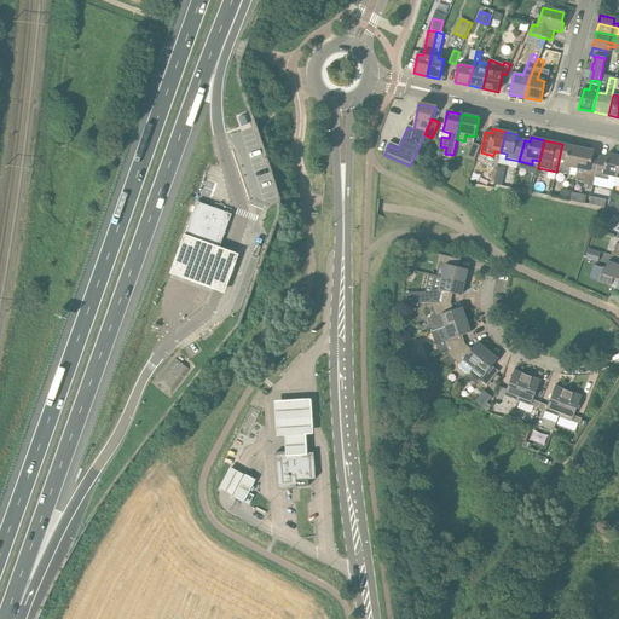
[(474,162),(480,145),(472,143),(466,158),(474,162)]
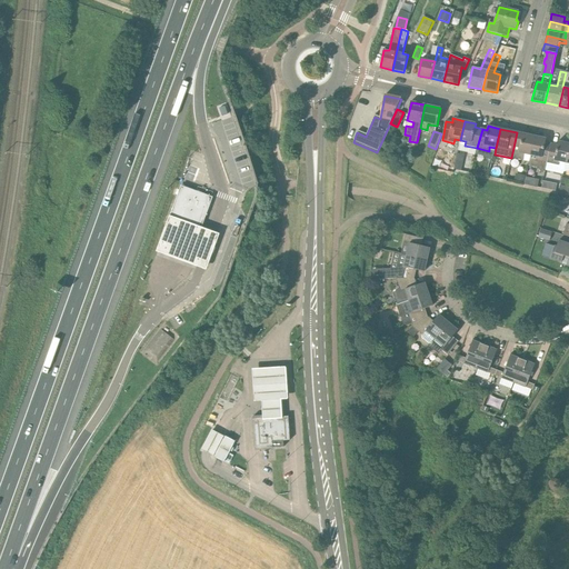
[(530,156),(535,136),(517,132),(511,158),(523,160),(525,155),(530,156)]
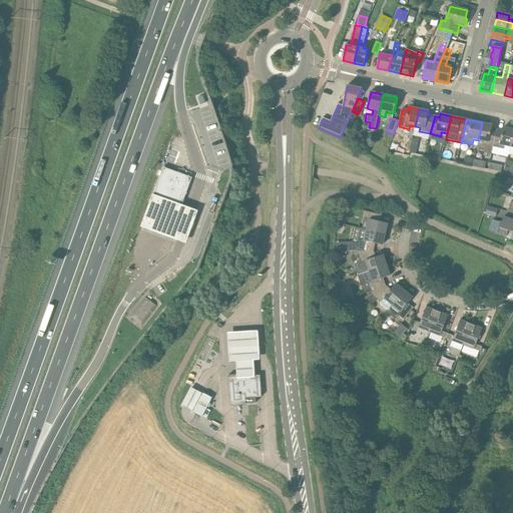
[(491,156),(493,147),(498,130),(492,128),(492,125),(482,122),(478,140),(476,149),(486,151),(489,156),(491,156)]
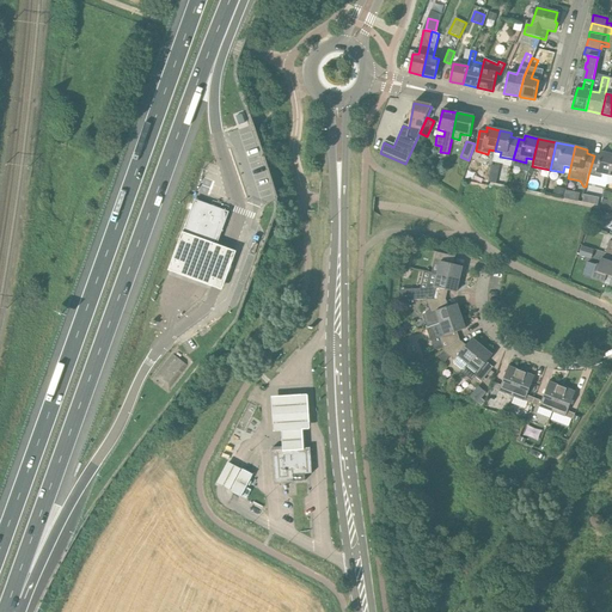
[(609,176),(611,163),(611,154),(600,152),(600,157),(594,155),(588,176),(601,179),(603,175),(609,176)]
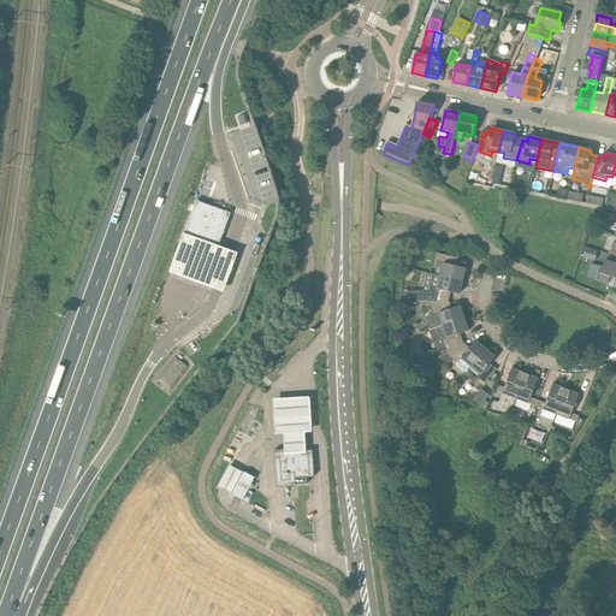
[(598,206),(600,199),(591,196),(590,203),(598,206)]
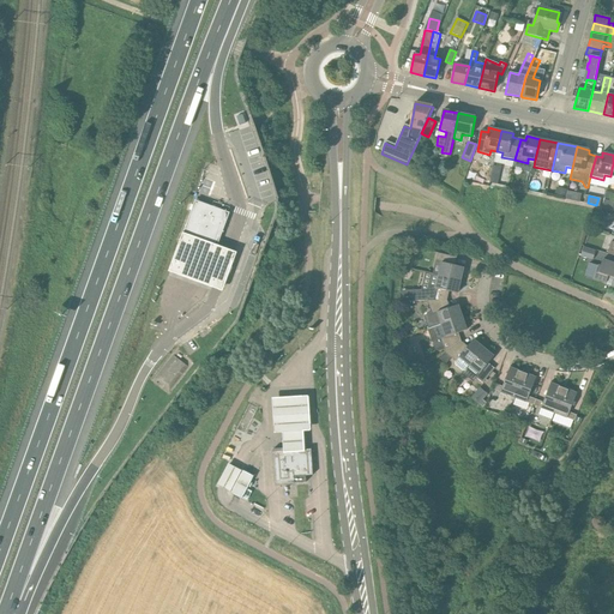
[(613,210),(613,202),(606,200),(603,208),(613,210)]
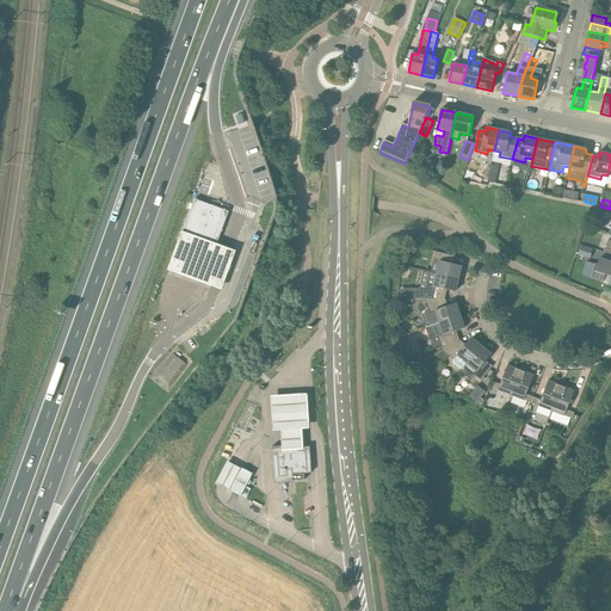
[(216,246),(217,245),(216,245),(228,213),(195,201),(181,234),(216,246)]
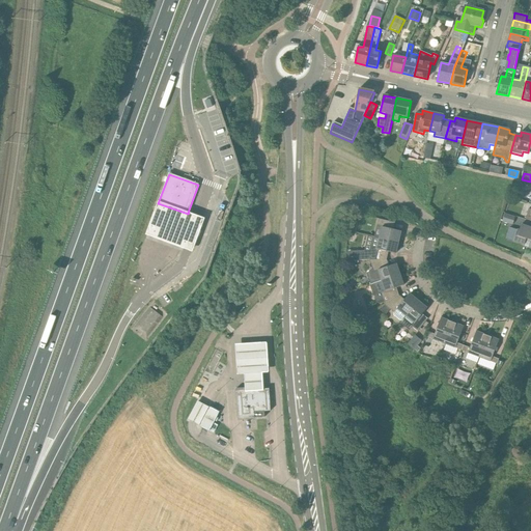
[(205,217),(159,200),(146,233),(193,250),(205,217)]
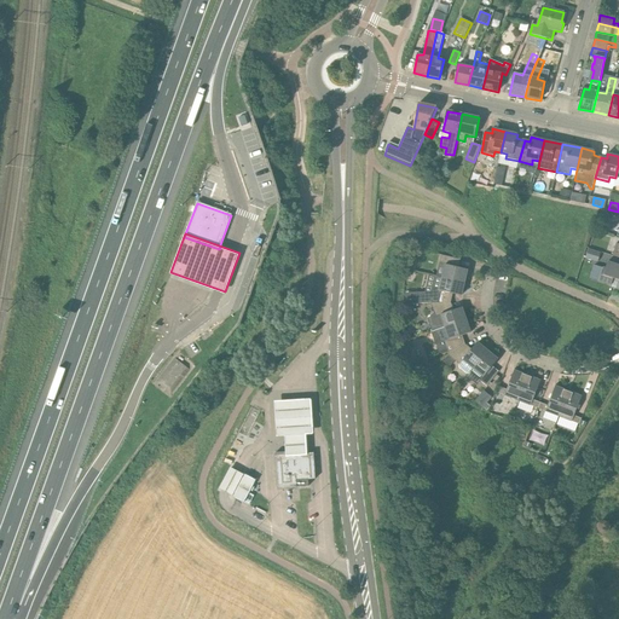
[(588,248),(585,258),(597,261),(600,252),(588,248)]
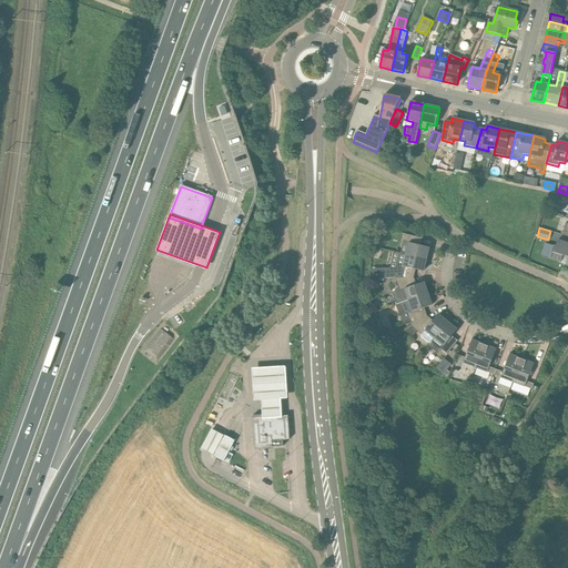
[(406,234),(402,254),(426,260),(429,247),(418,245),(419,237),(406,234)]
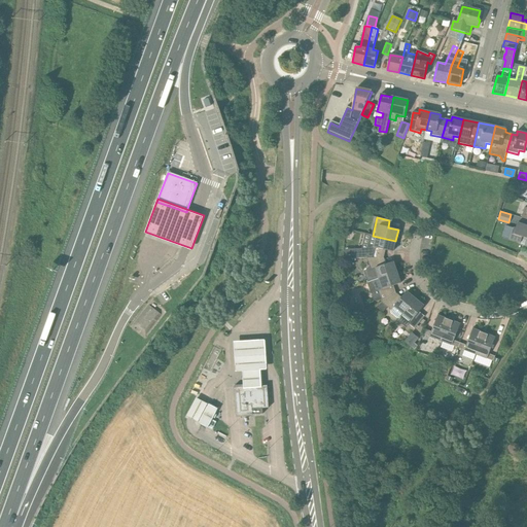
[(526,225),(518,223),(516,229),(514,229),(510,240),(520,243),(520,244),(526,246),(526,225)]
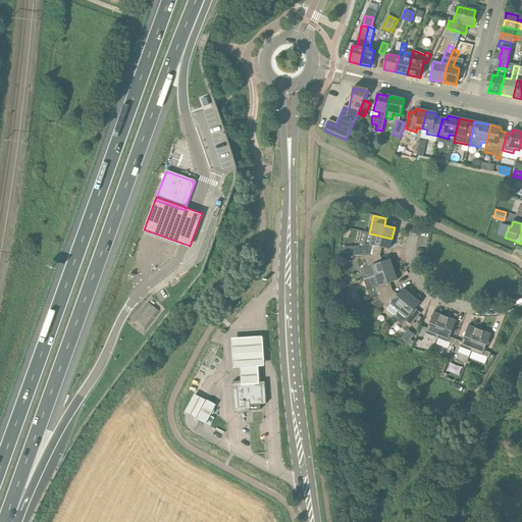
[(358,247),(365,248),(369,235),(361,232),(358,247)]
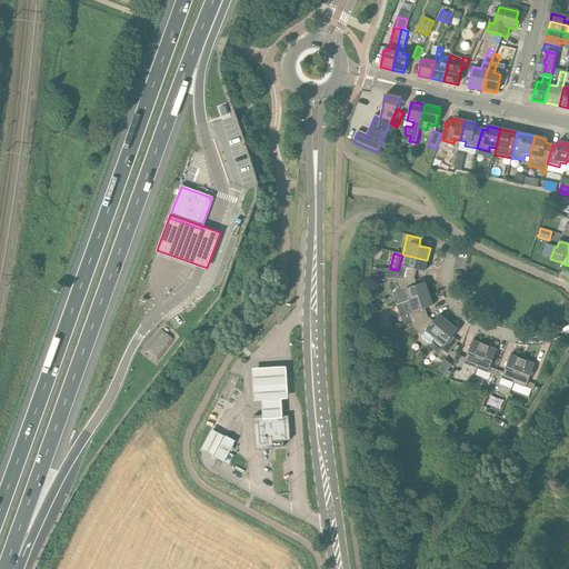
[(402,256),(398,270),(397,279),(411,278),(413,269),(425,272),(427,260),(402,255),(402,256)]
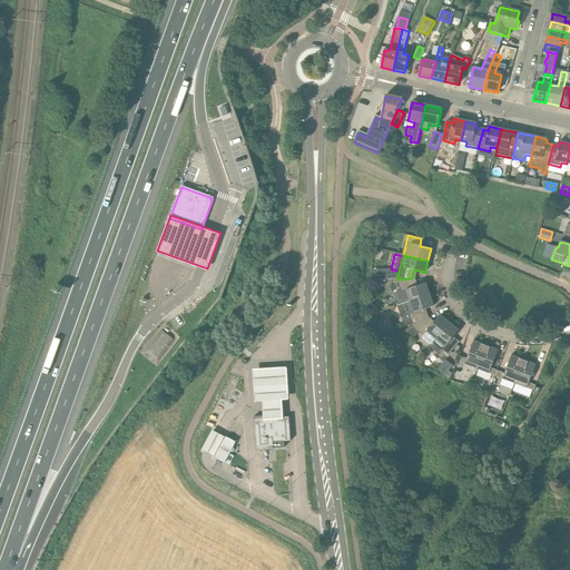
[(391,269),(373,271),(374,281),(397,279),(399,271),(391,269)]
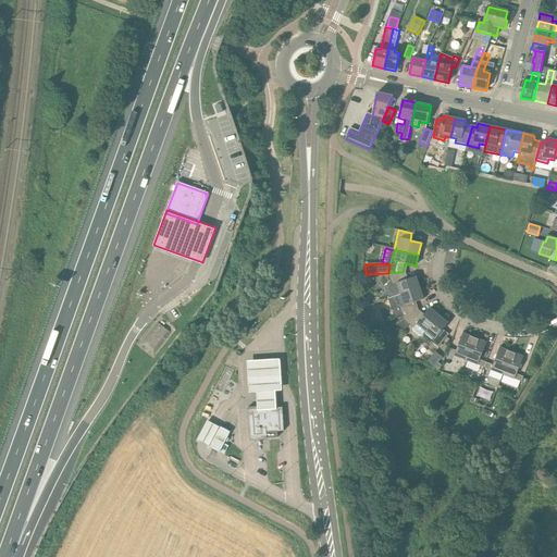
[(405,281),(403,272),(388,273),(391,281),(385,287),(388,299),(420,288),(416,276),(405,281)]
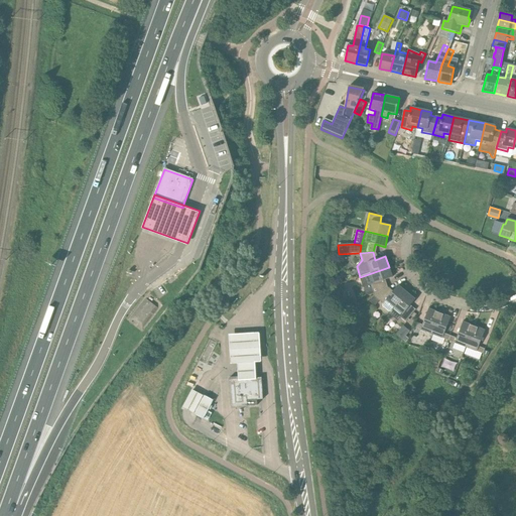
[(385,288),(383,281),(393,277),(389,267),(360,277),(363,287),(364,287),(366,293),(369,295),(374,293),(374,296),(385,288)]
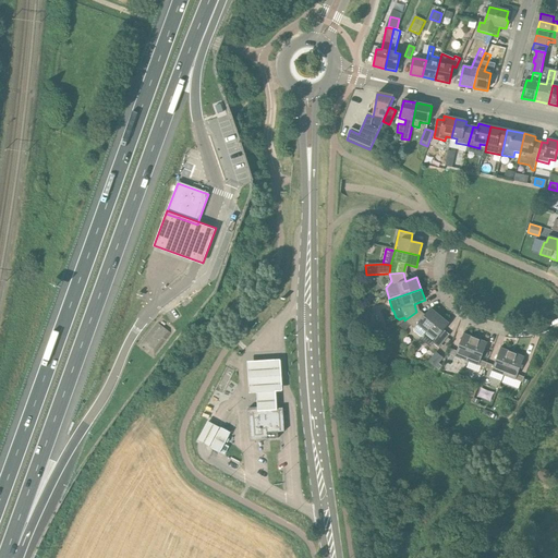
[(427,332),(440,316),(431,308),(423,317),(416,312),(404,320),(414,328),(417,325),(427,332)]
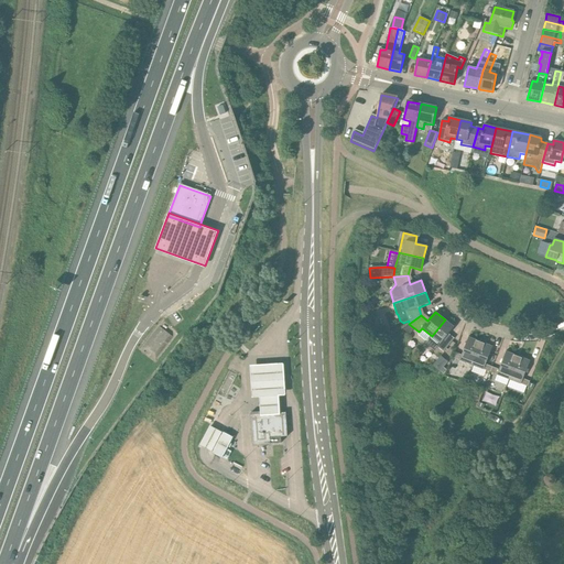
[(444,351),(453,342),(447,336),(454,327),(445,320),(432,336),(425,344),(434,351),(437,347),(444,351)]
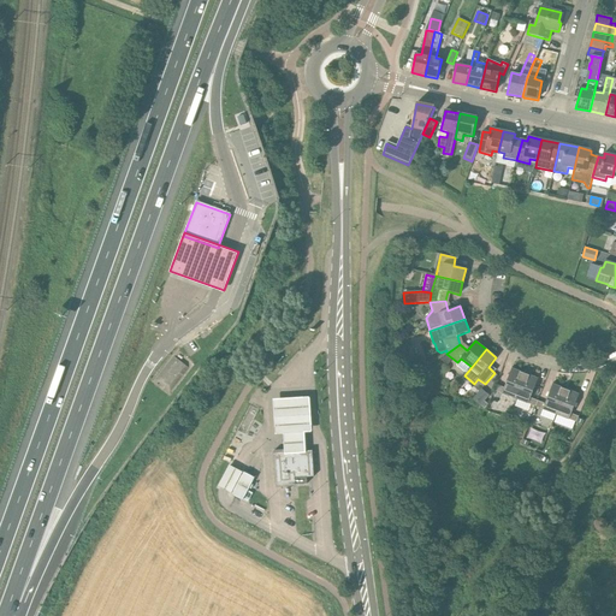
[(170,386),(185,366),(177,359),(161,380),(170,386)]
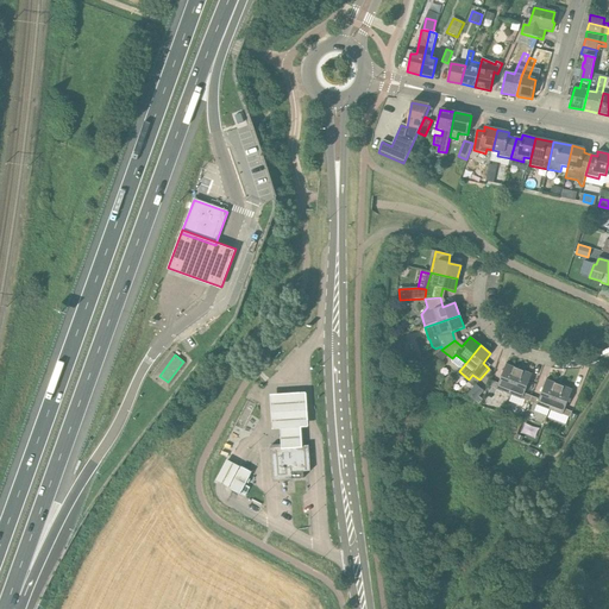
[(509,394),(519,370),(506,365),(498,383),(491,381),(489,387),(509,394)]
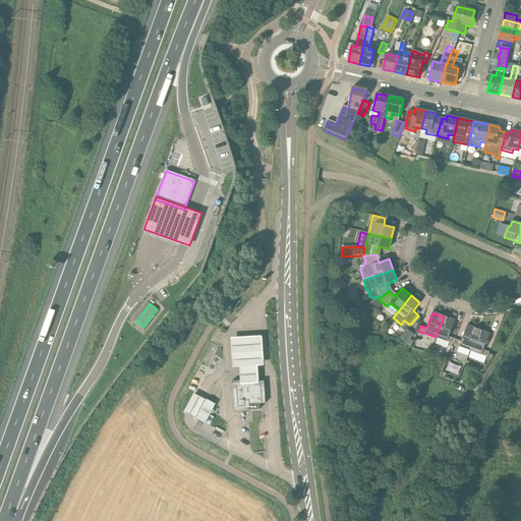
[(453,344),(455,339),(449,337),(455,321),(444,316),(436,337),(453,344)]
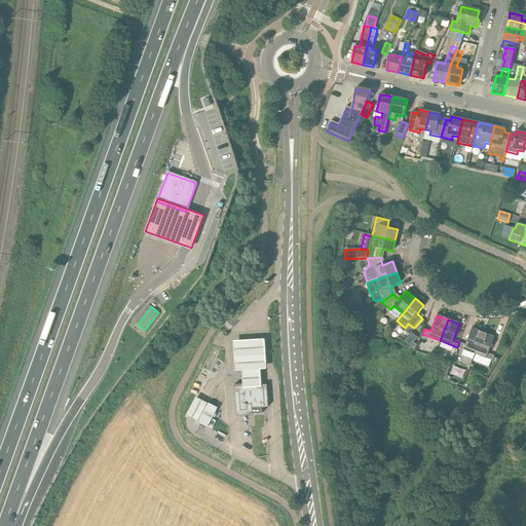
[(475,353),(483,333),(472,329),(465,344),(459,342),(457,347),(475,353)]
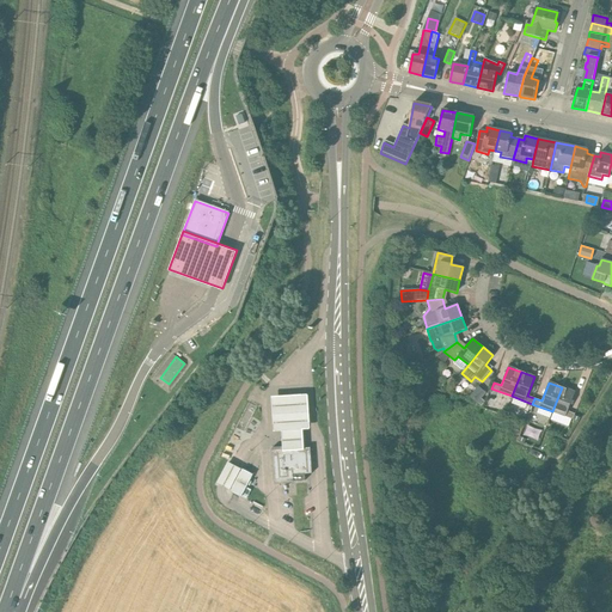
[(479,385),(475,391),(482,396),(487,390),(479,385)]
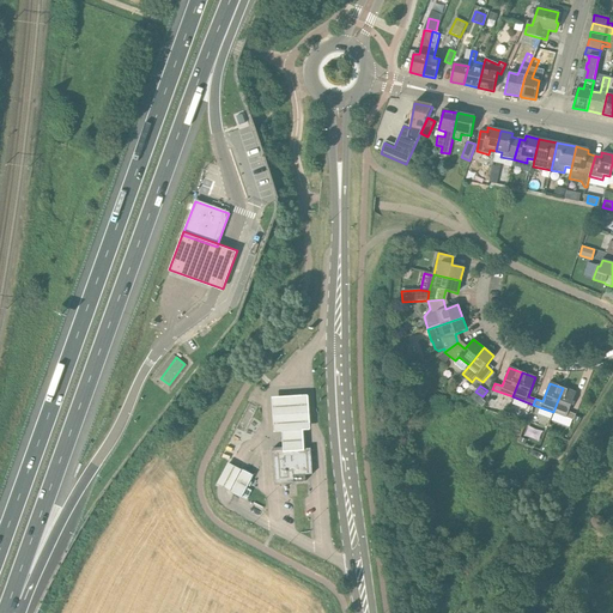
[(574,420),(576,414),(569,412),(576,393),(563,388),(553,412),(574,420)]
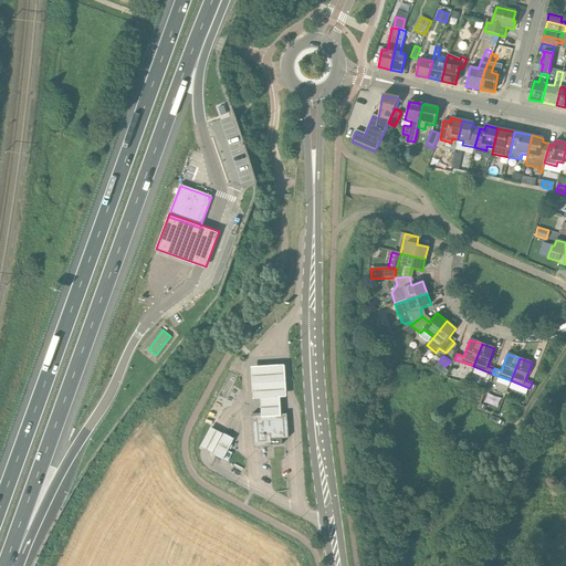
[(261,416),(281,415),(280,398),(286,398),(284,365),(250,367),(252,400),(260,399),(261,416)]
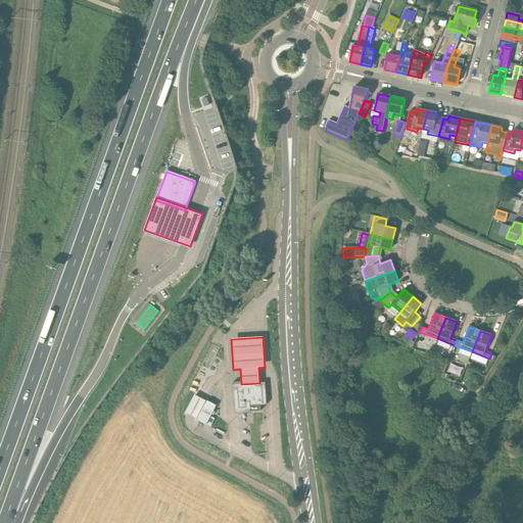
[(265,383),(259,383),(241,384),(235,384),(235,383),(234,383),(235,413),(250,412),(250,406),(268,405),(268,403),(267,403),(266,383),(266,381),(265,382),(265,383)]
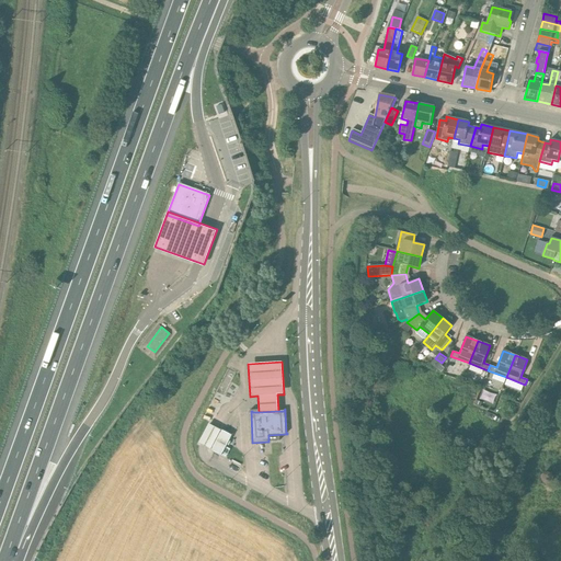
[(210,449),(220,430),(215,427),(209,424),(199,444),(204,446),(210,449)]
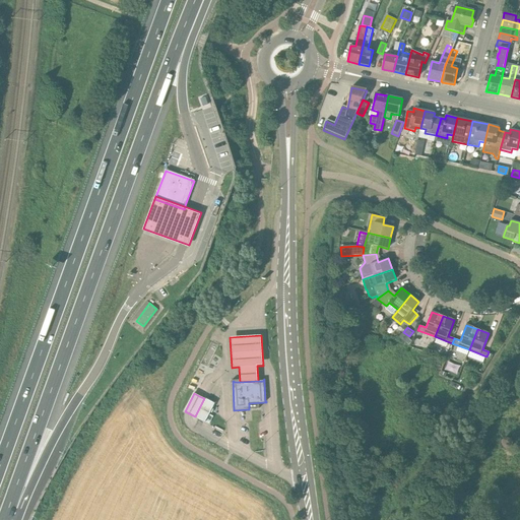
[(196,417),(197,418),(205,423),(214,403),(206,399),(196,417)]
